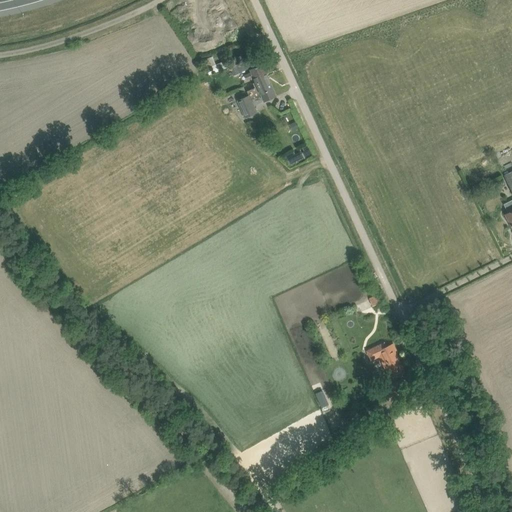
[(209,56),(217,54),(216,46),(207,48),(209,56)]
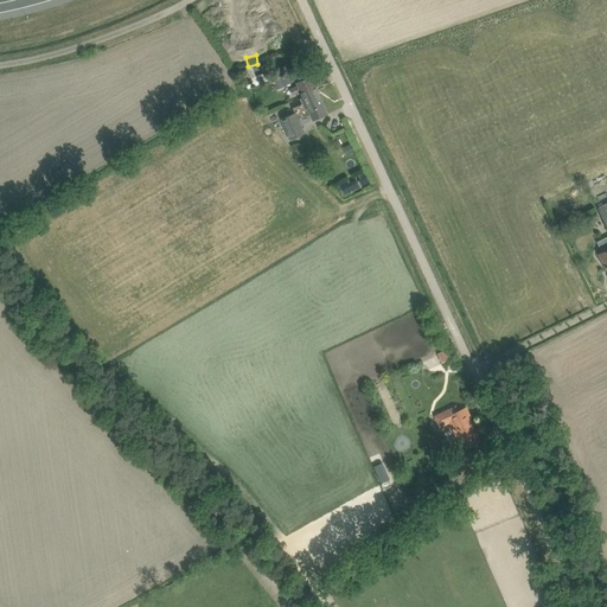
[(268,71),(256,76),(253,66),(243,70),(242,66),(236,70),(237,72),(241,77),(243,82),(246,81),(249,89),(272,81),(268,71)]
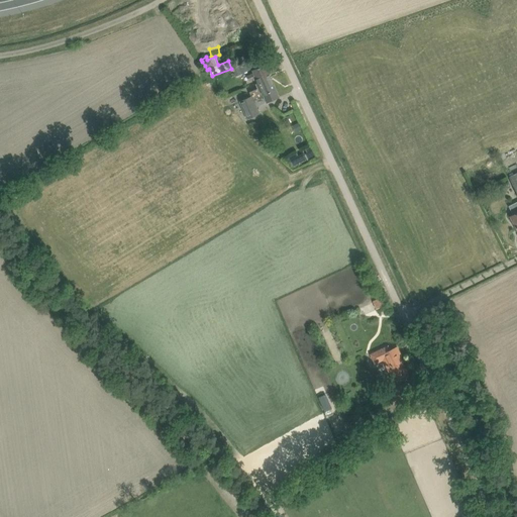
[(235,76),(250,70),(247,62),(232,69),(235,76)]
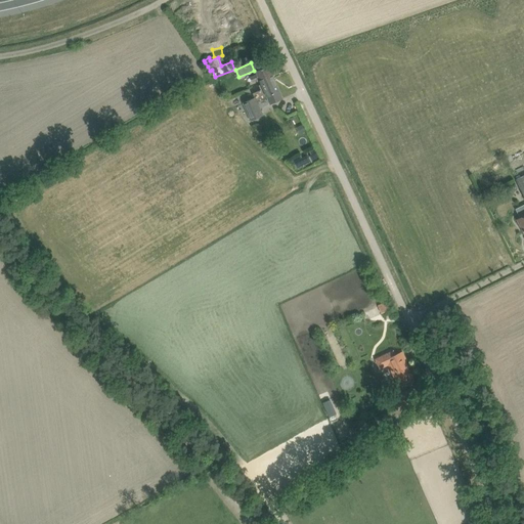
[(259,85),(274,79),(269,66),(256,72),(257,73),(254,74),(254,75),(250,76),(253,82),(257,80),(259,85)]
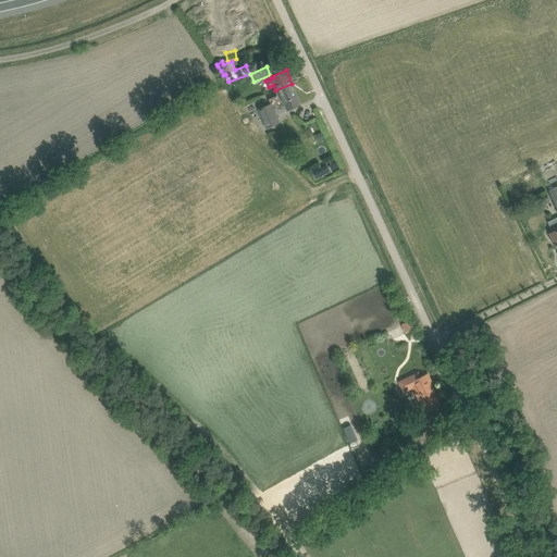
[(258,109),(267,127),(281,122),(274,108),(284,103),(287,110),(300,104),(292,84),(275,90),(277,95),(269,99),(271,104),(258,109)]
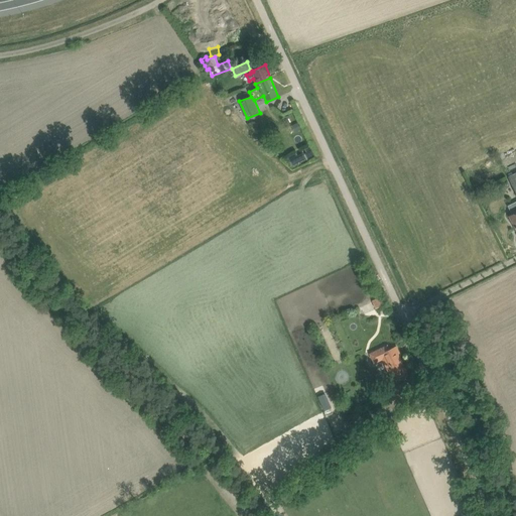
[(301,114),(293,117),(296,123),(303,120),(301,114)]
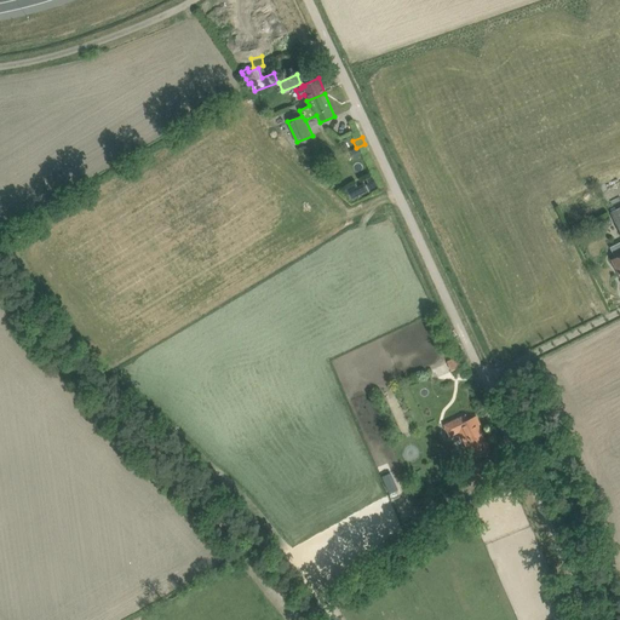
[(356,183),(345,189),(351,200),(362,195),(356,183)]
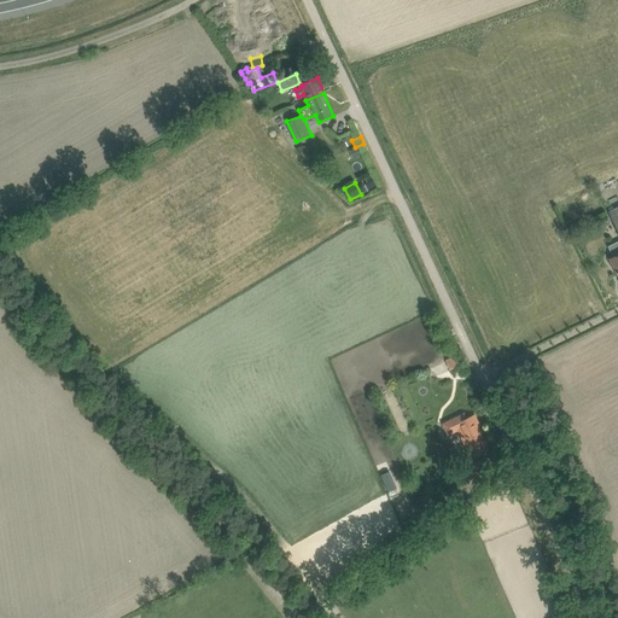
[(587,226),(590,233),(608,226),(605,217),(587,226)]
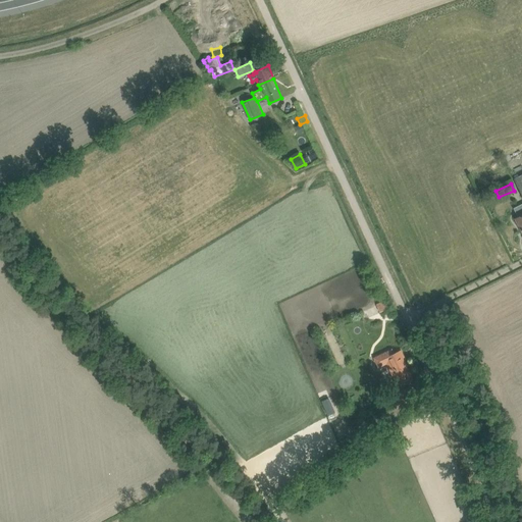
[(383,300),(376,304),(379,310),(386,307),(385,303),(383,300)]
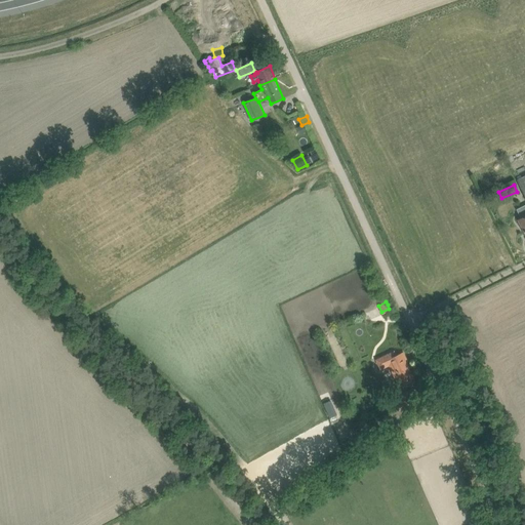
[(404,387),(403,387),(413,381),(403,360),(405,359),(402,353),(396,356),(394,352),(376,360),(380,369),(393,363),(400,378),(396,380),(400,389),(404,387)]
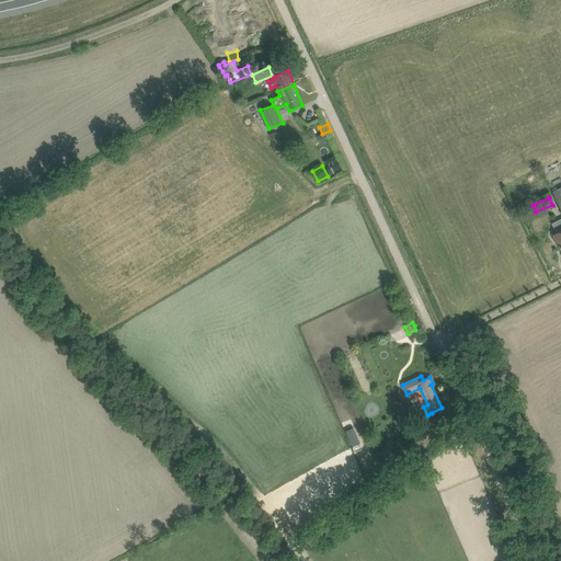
[(368,401),(376,405),(379,400),(373,395),(368,401)]
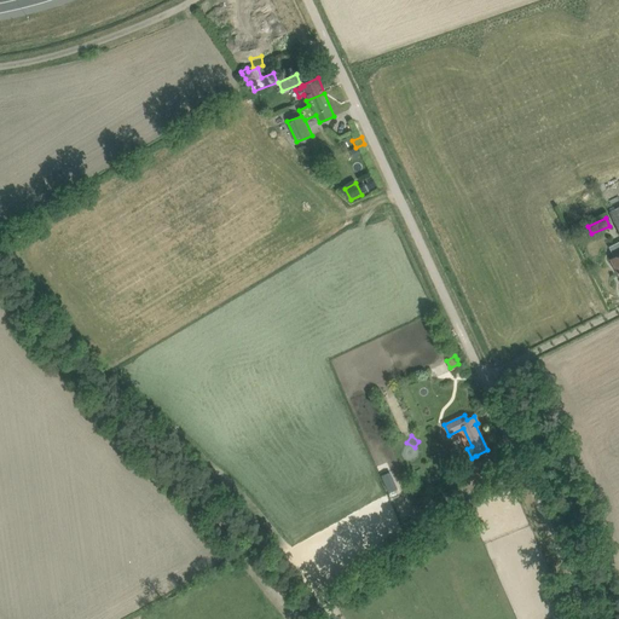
[(408,451),(408,452),(408,453),(408,456),(409,457),(410,457),(411,458),(414,458),(415,457),(416,456),(416,455),(417,453),(417,452),(416,451),(415,450),(414,449),(412,449),(411,449),(410,449),(409,450),(408,451)]
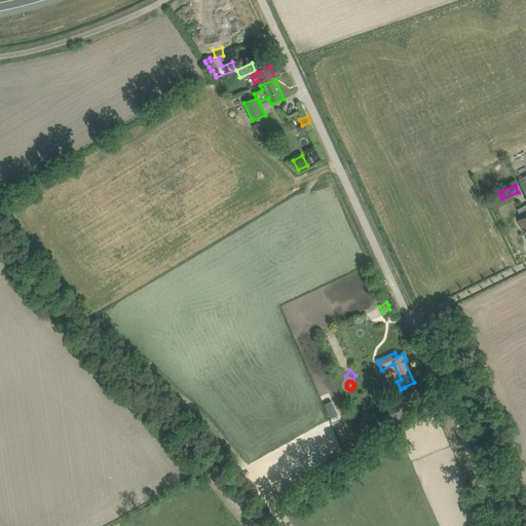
[(396,398),(401,409),(415,403),(411,390),(396,398)]
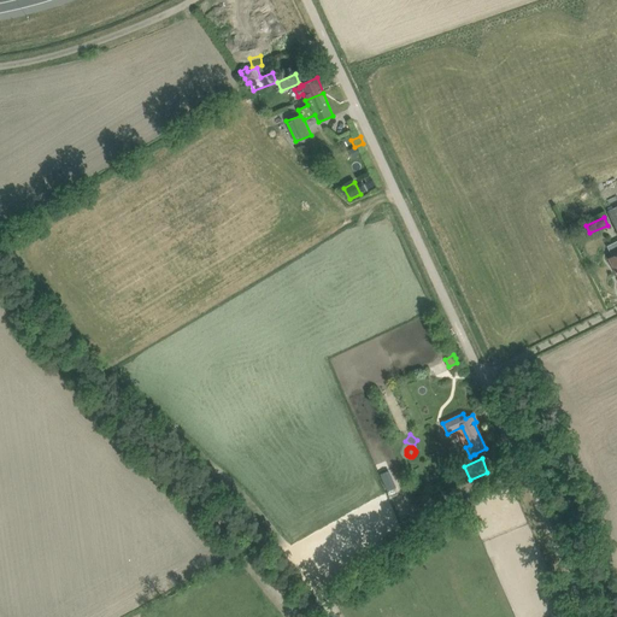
[(466,483),(460,470),(456,472),(460,486),(466,483)]
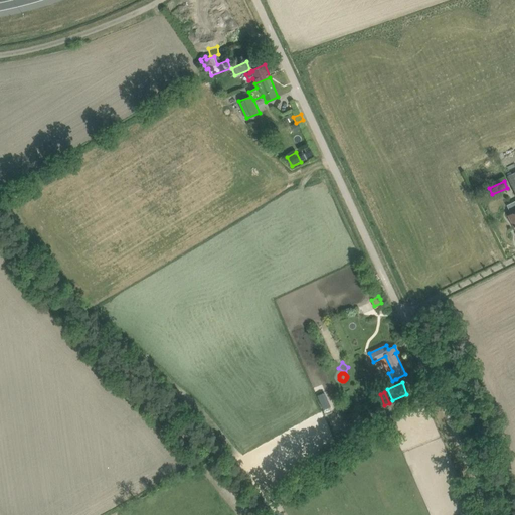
[(419,425),(423,434),(436,428),(432,420),(419,425)]
